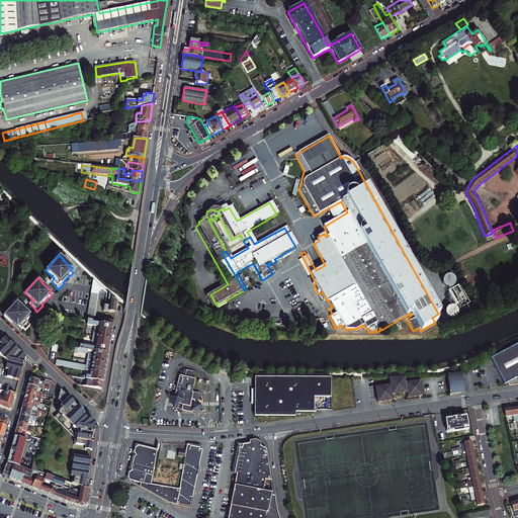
[(106,298),(107,292),(101,287),(99,289),(99,291),(106,298)]
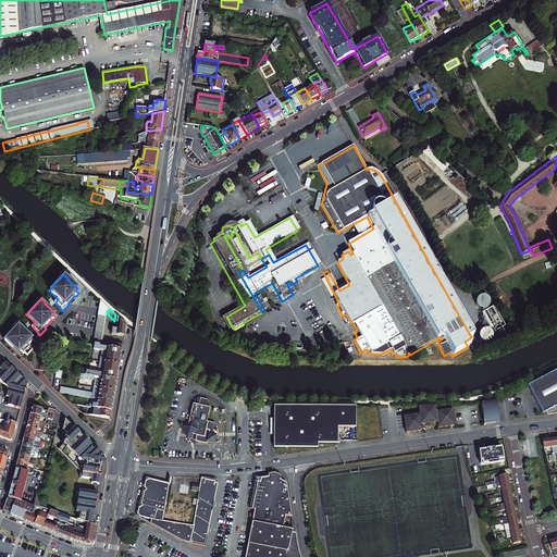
[(98,314),(94,339),(101,341),(106,317),(98,314)]
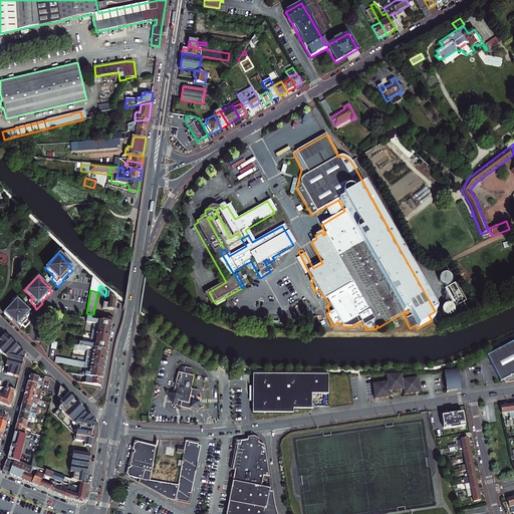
[(103,308),(115,310),(116,300),(108,292),(107,298),(109,299),(109,303),(104,302),(103,308)]
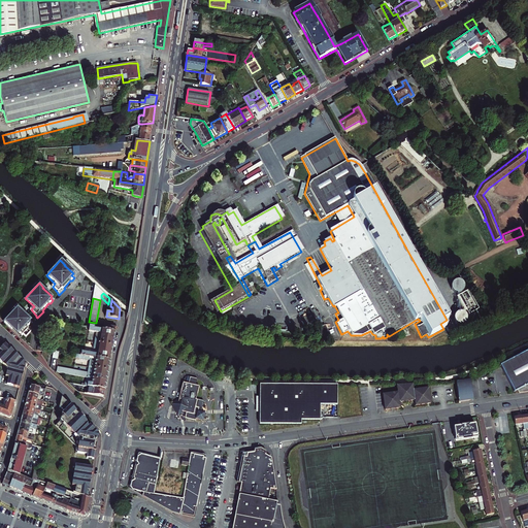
[(5,322),(12,329),(14,328),(22,335),(23,334),(26,336),(30,331),(25,326),(26,325),(28,326),(30,323),(31,324),(33,322),(22,311),(23,310),(18,305),(11,311),(13,314),(5,322)]
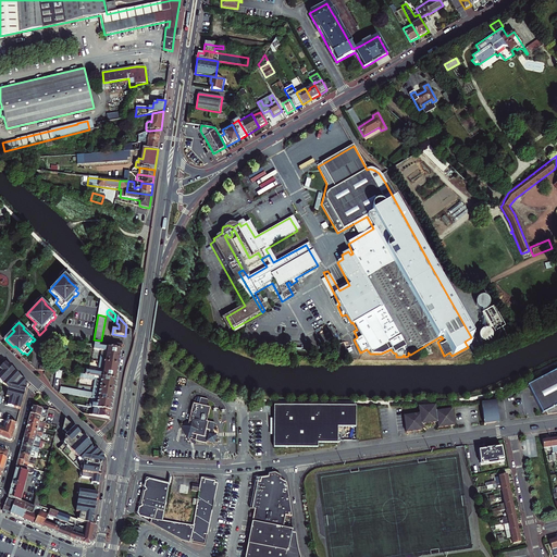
[(487,326),(485,324),(483,323),(481,323),(479,323),(477,325),(475,326),(474,330),(474,332),(474,334),(477,336),(479,337),(481,337),(483,337),(485,336),(487,335),(489,333),(489,331),(489,329),(487,326)]
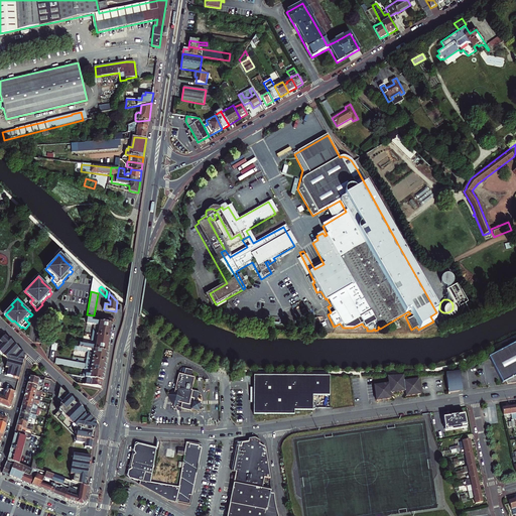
[(113,325),(101,323),(99,321),(92,320),(93,319),(88,318),(88,320),(87,324),(99,326),(98,330),(94,330),(93,336),(111,339),(111,336),(113,325)]
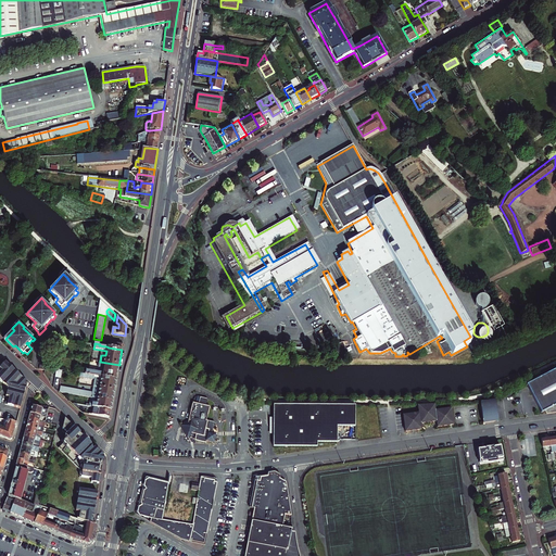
[(119,365),(100,362),(99,367),(103,368),(103,373),(87,369),(86,375),(116,379),(119,365)]
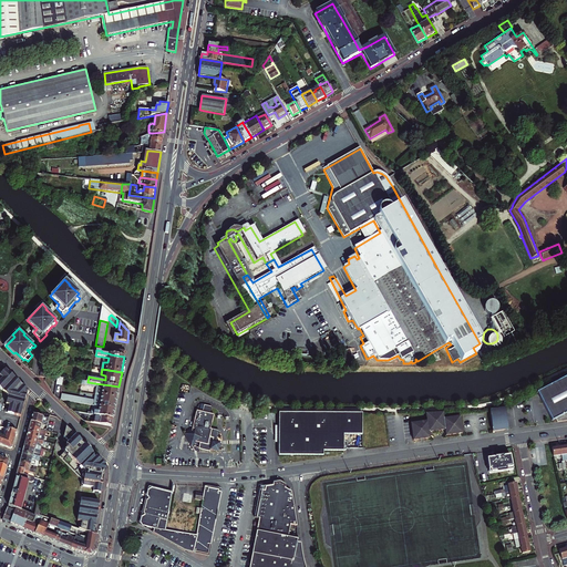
[(21,416),(28,390),(6,370),(0,375),(3,379),(0,381),(0,389),(8,397),(6,413),(21,416)]
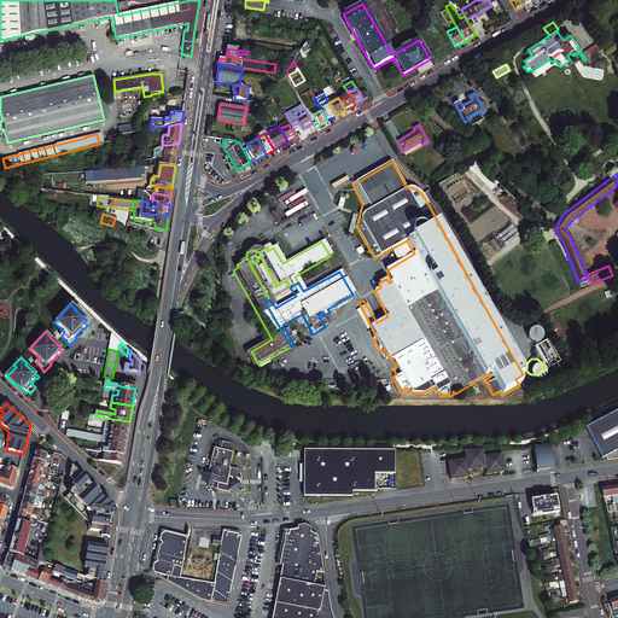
[(605,458),(606,461),(617,459),(617,413),(586,430),(600,459),(605,458)]
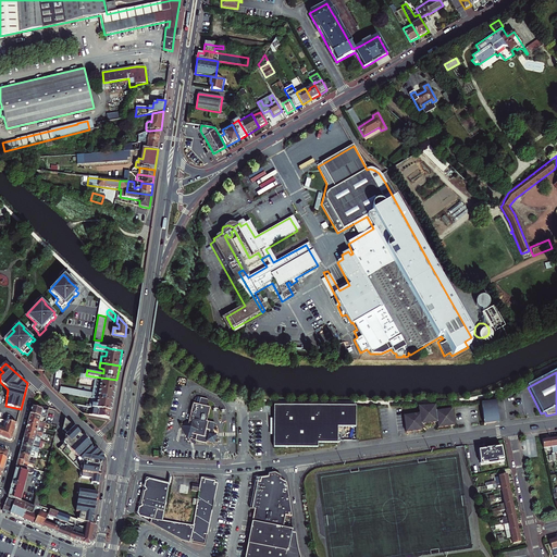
[(96,380),(95,387),(115,392),(116,380),(86,375),(81,374),(79,379),(94,381),(94,380),(96,380)]
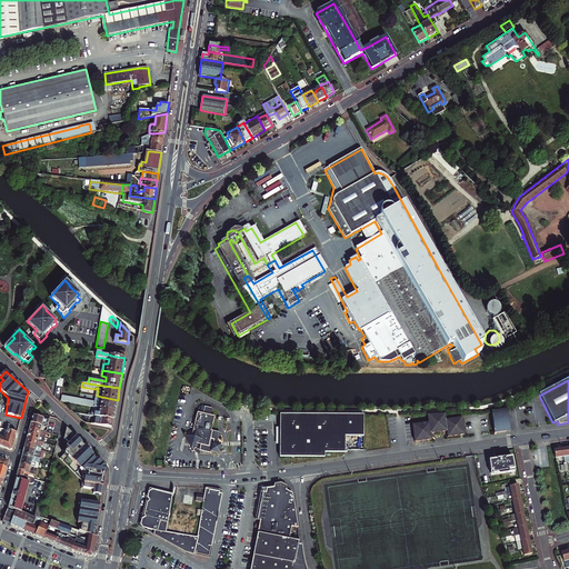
[(118,400),(97,396),(95,401),(62,396),(61,401),(93,407),(116,411),(118,400)]
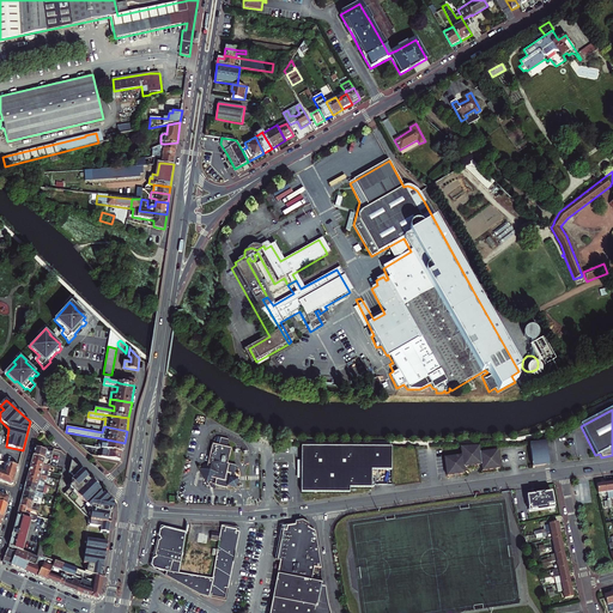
[(125,443),(101,438),(99,445),(96,445),(95,448),(103,449),(122,453),(125,443)]
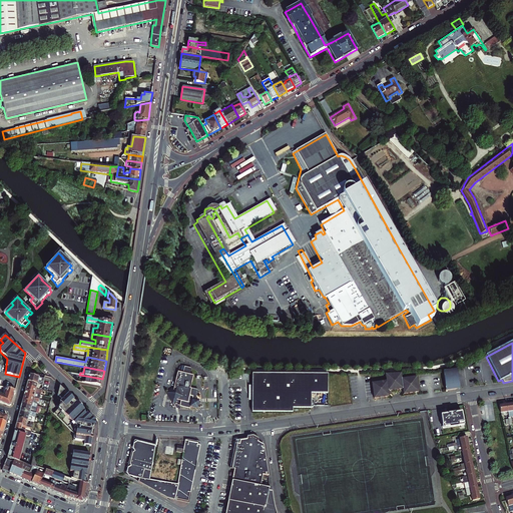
[(455,370),(443,372),(445,391),(457,389),(455,370)]
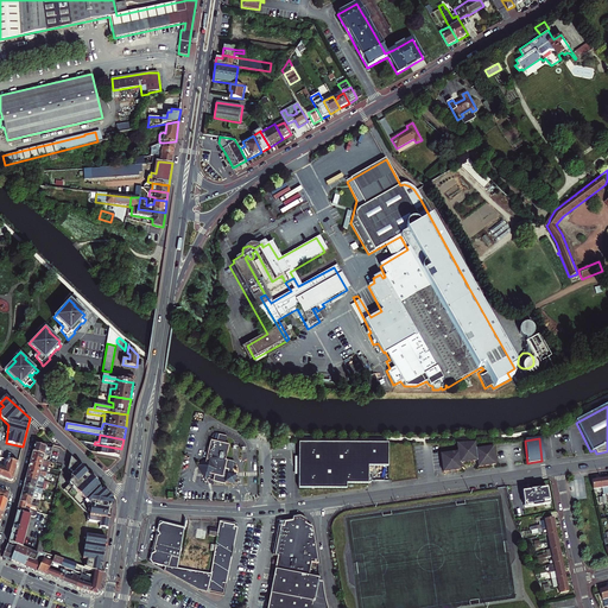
[(227,461),(225,460),(229,445),(215,441),(210,439),(209,444),(210,444),(209,447),(206,458),(206,460),(203,464),(204,464),(202,472),(210,474),(213,475),(211,481),(223,485),(225,483),(233,486),(235,476),(227,474),(228,470),(223,469),(227,461)]
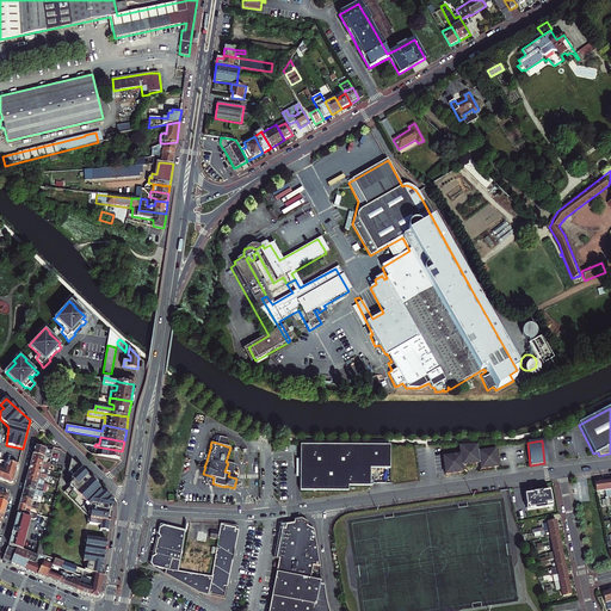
[(349,493),(350,487),(370,487),(370,486),(371,486),(372,486),(374,485),(372,476),(372,475),(371,475),(370,474),(370,469),(390,469),(390,446),(301,444),(300,461),(296,461),(296,479),(301,479),(301,492),(349,493)]
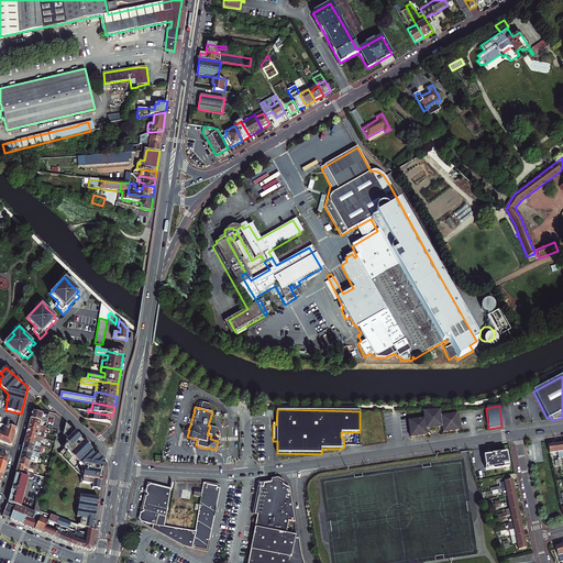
[(43,422),(46,423),(50,412),(44,411),(43,415),(33,411),(31,419),(42,422),(43,422)]
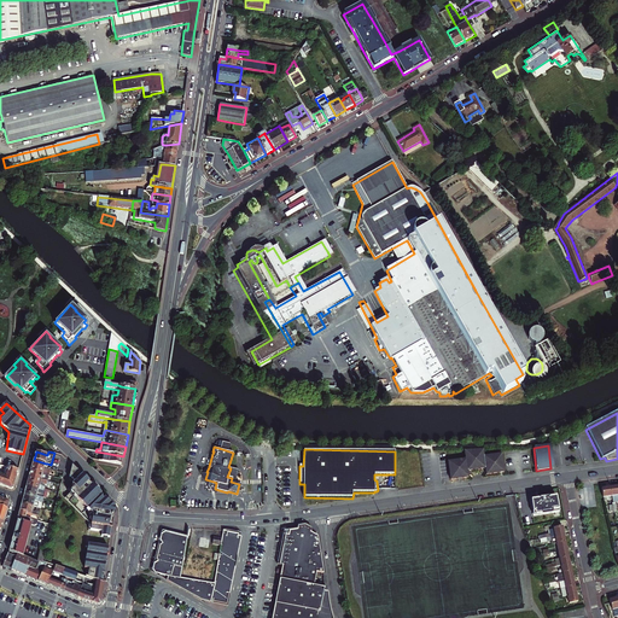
[(485,468),(487,476),(503,472),(501,455),(483,458),(483,452),(465,452),(466,460),(448,462),(450,481),(468,478),(467,472),(485,468)]
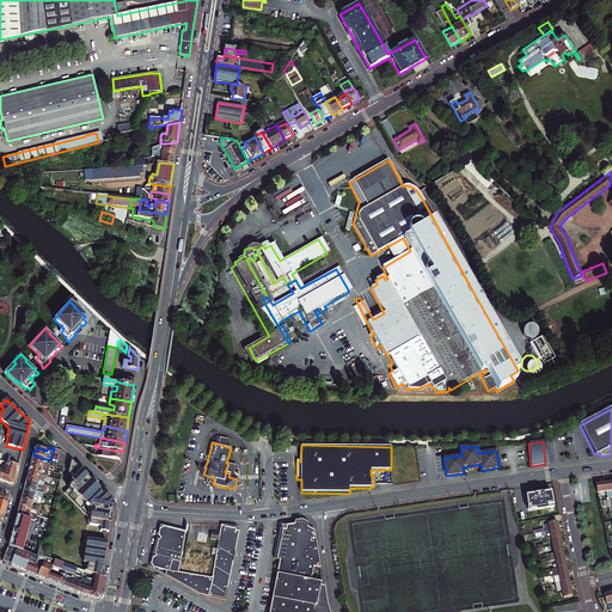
[(122,452),(103,448),(102,457),(110,458),(117,459),(121,460),(122,452)]
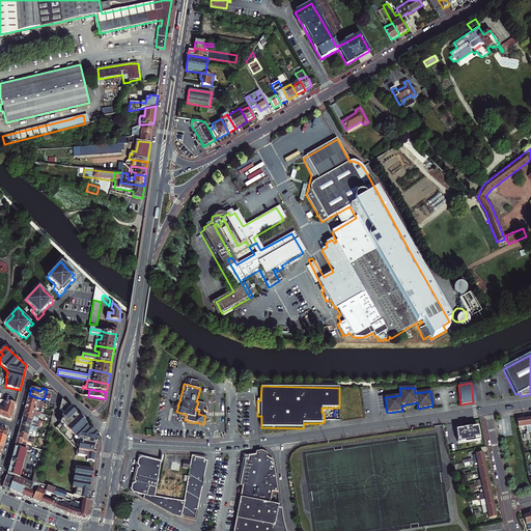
[(99,438),(62,400),(60,410),(61,411),(59,412),(63,416),(59,420),(61,423),(56,427),(76,448),(79,449),(78,455),(87,457),(87,460),(94,463),(99,438)]
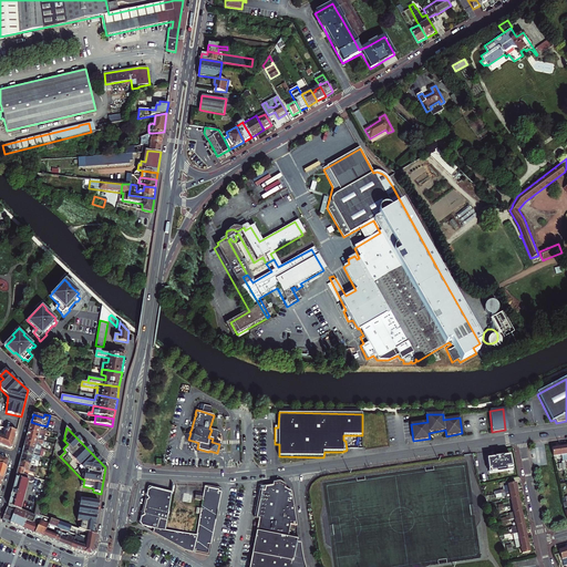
[(192,428),(183,433),(189,446),(196,442),(188,440),(191,433),(189,433),(192,429),(192,428)]
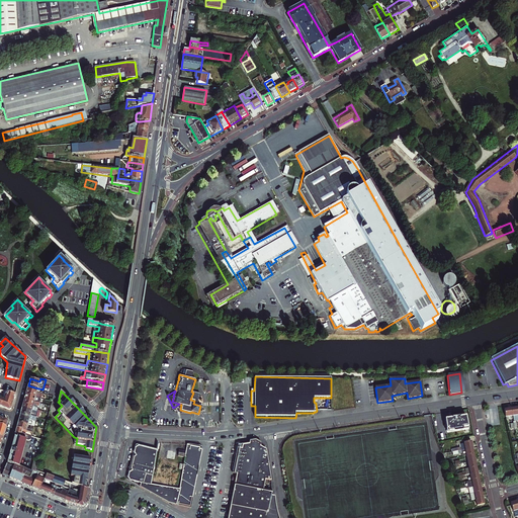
[(11,409),(14,400),(4,397),(4,398),(4,400),(3,399),(0,398),(0,406),(9,410),(11,409)]
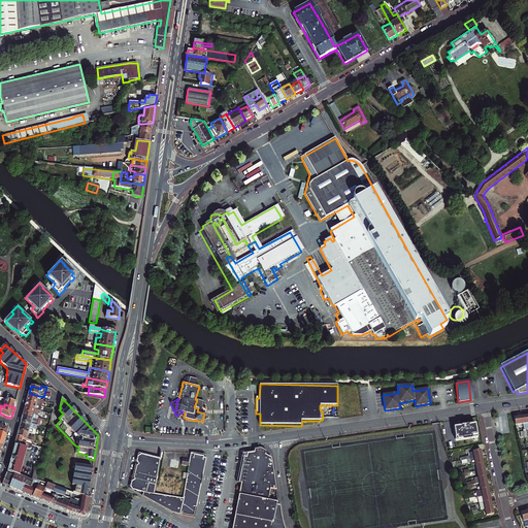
[(33,419),(23,417),(22,421),(32,424),(34,425),(37,425),(38,421),(36,420),(34,420),(33,419)]
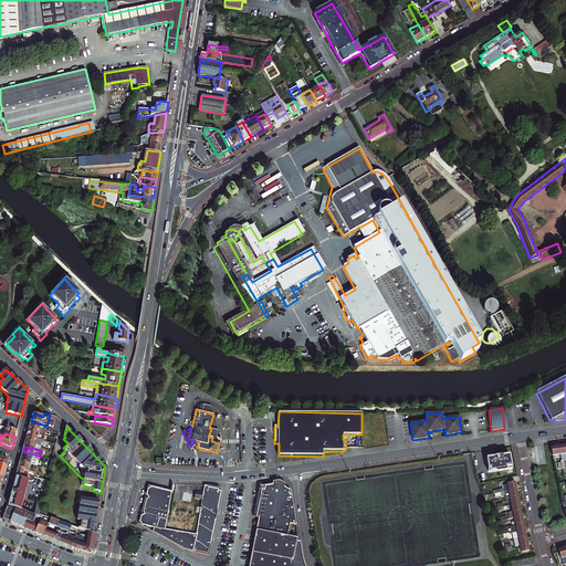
[(512,469),(509,454),(486,459),(489,474),(512,469)]
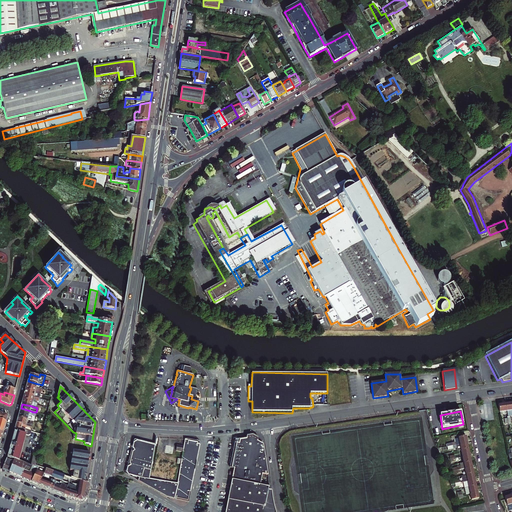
[(28,420),(18,417),(17,423),(23,424),(27,425),(28,420)]
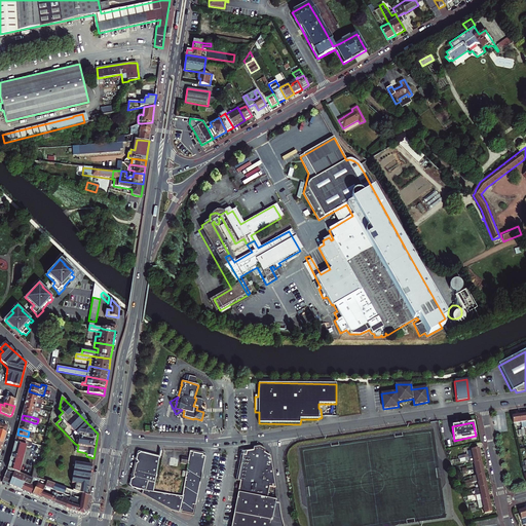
[(41,429),(32,466),(34,467),(38,468),(39,467),(40,462),(43,446),(47,431),(41,429)]
